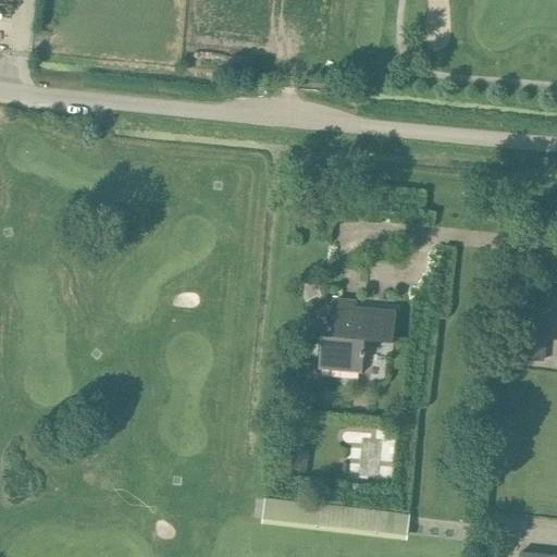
[(533,274),(532,288),(546,288),(546,275),(533,274)]
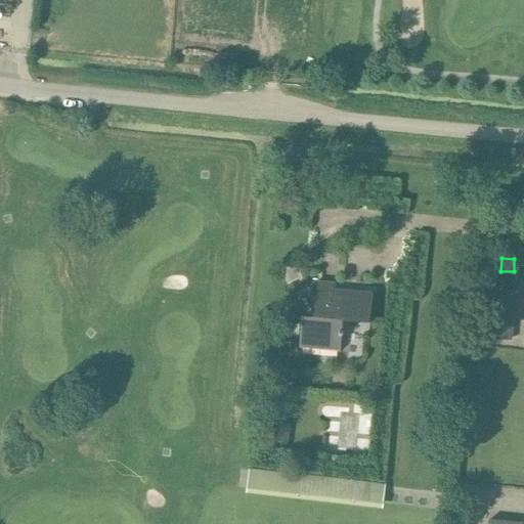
[(370,323),(374,292),(336,289),(336,281),(318,279),(314,317),(303,316),(300,348),(341,351),(343,320),(370,323)]
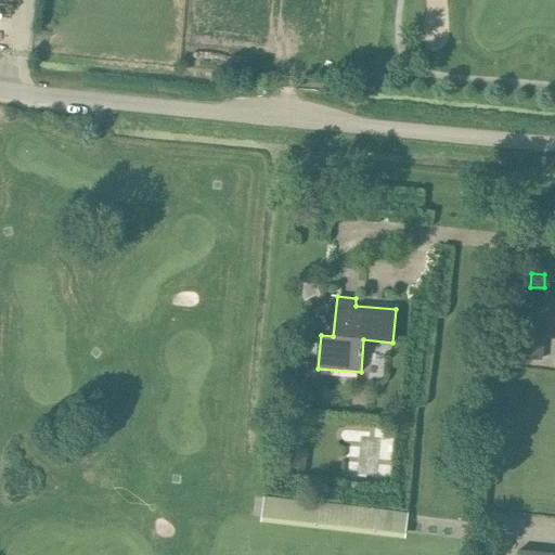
[(547,308),(514,305),(510,357),(543,360),(547,308)]
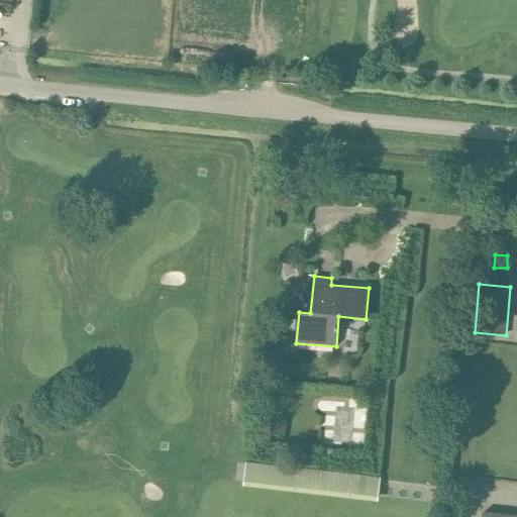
[(274,417),(272,436),(285,437),(287,419),(274,417)]
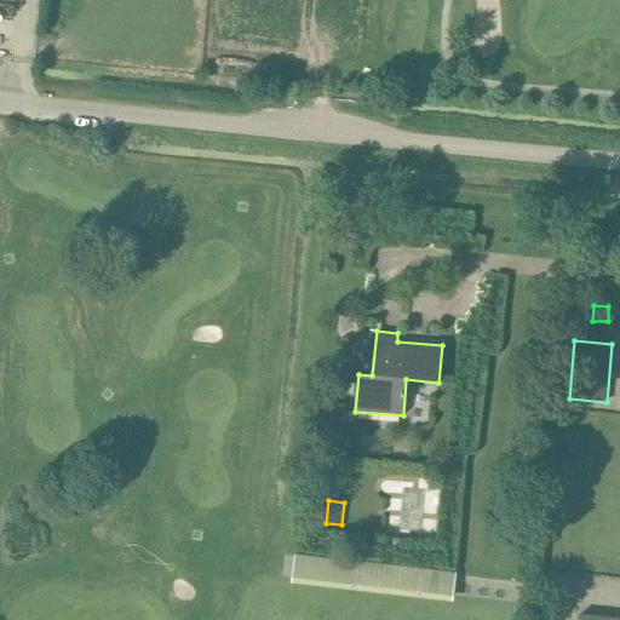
[(340,589),(453,602),(453,597),(455,574),(296,555),(292,584),(340,589)]
